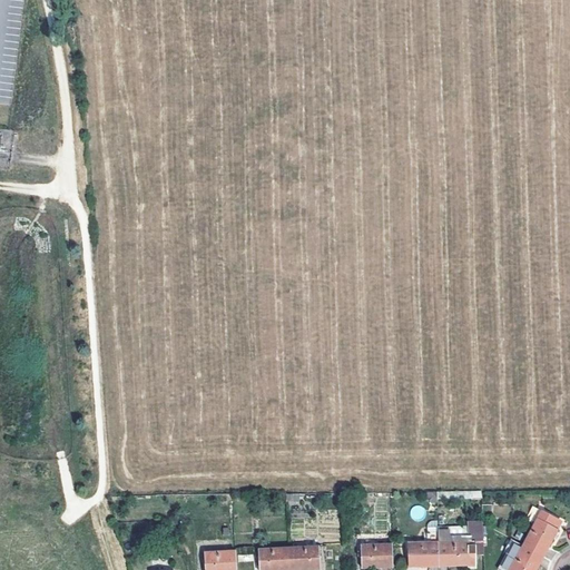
[(544,556),(558,530),(561,522),(534,508),(530,517),(537,520),(523,544),(544,556)]
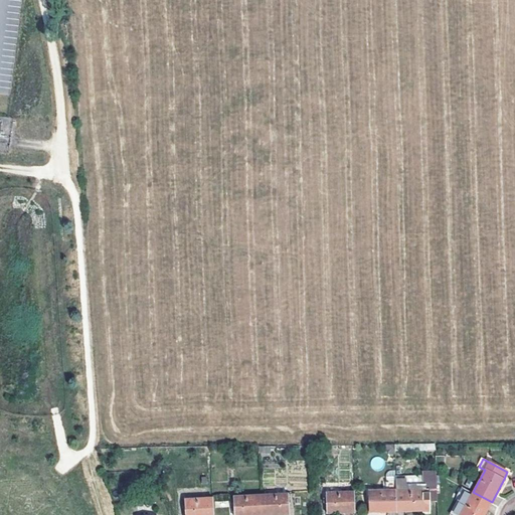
[(395,480),(395,485),(426,484),(425,476),(395,477),(395,480)]
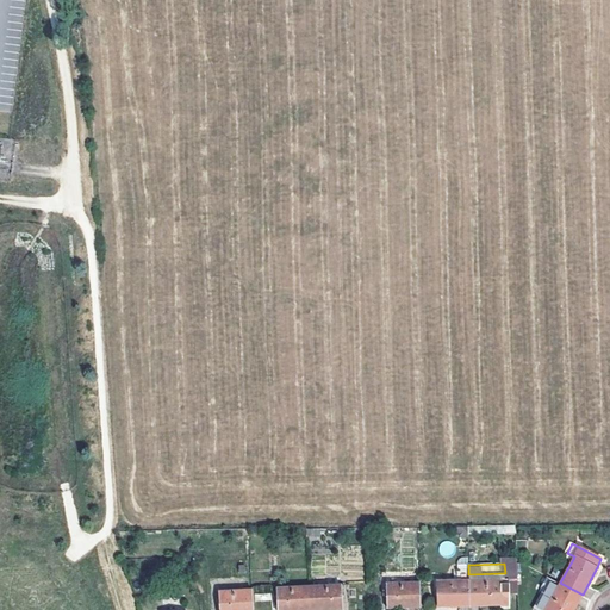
[(468,574),(468,568),(456,568),(456,580),(437,582),(439,607),(470,607),(468,574)]
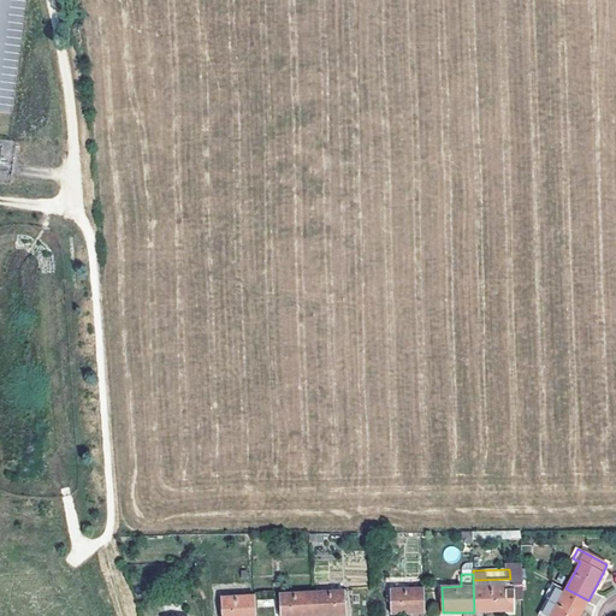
[(507,586),(510,586),(510,579),(473,580),(474,612),(508,611),(507,586)]
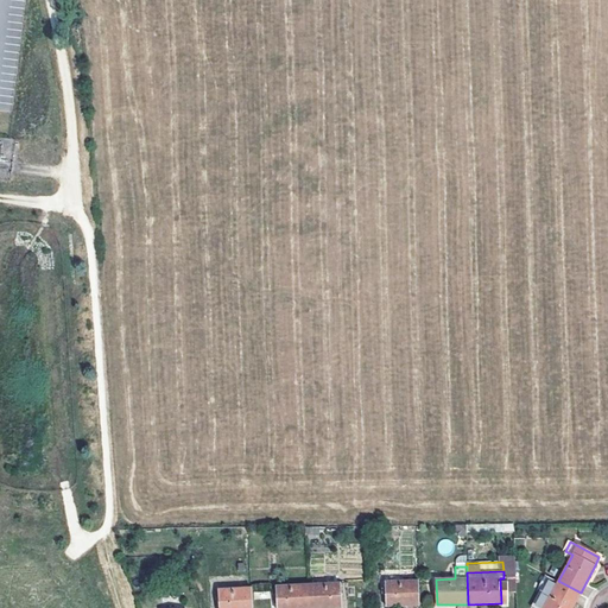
[(571,607),(581,593),(558,581),(548,575),(533,603),(540,607),(571,607)]
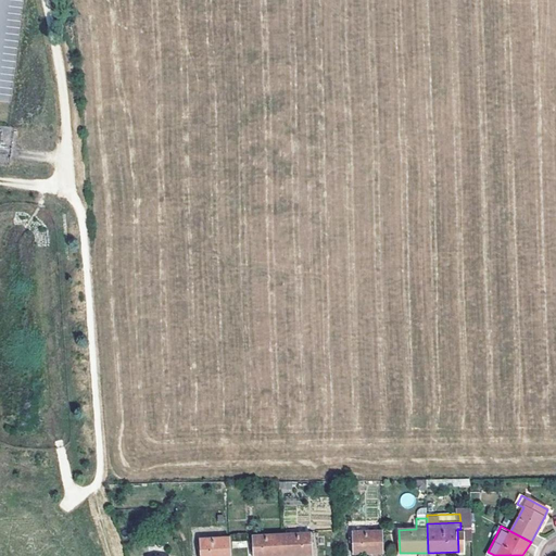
[(471,555),(471,529),(460,529),(457,529),(458,552),(457,555),(471,555)]
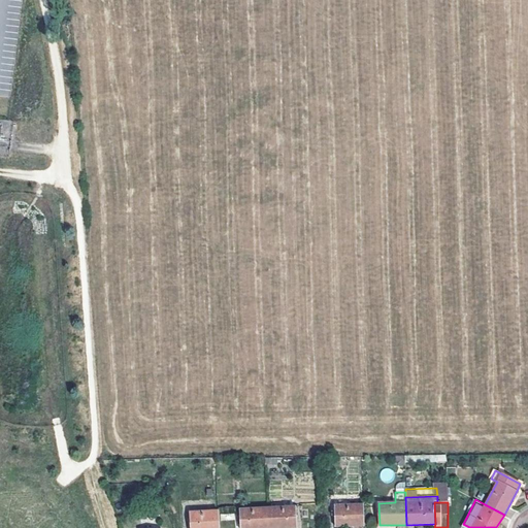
[(364,525),(364,503),(335,503),(335,526),(364,525)]
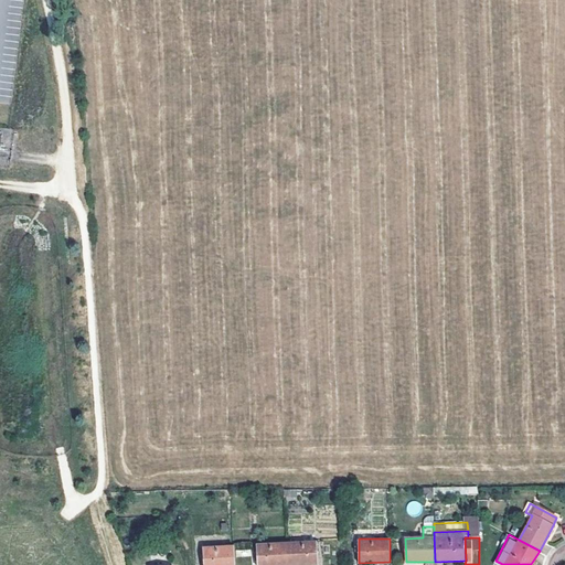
[(287,542),(287,564),(308,564),(317,564),(316,541),(287,542)]
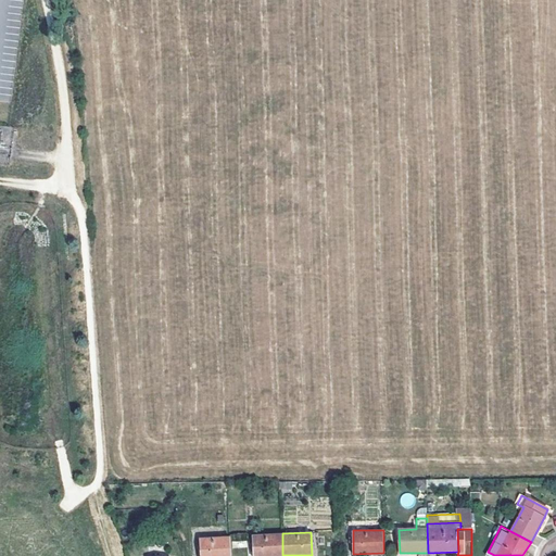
[(282,555),(282,533),(253,535),(254,555),(282,555)]
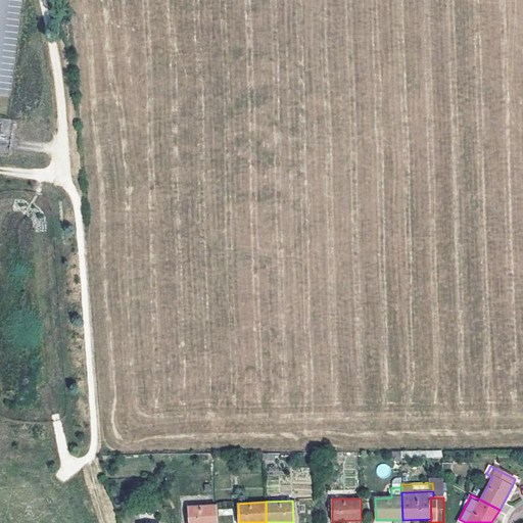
[(217,522),(217,505),(188,507),(189,522),(217,522)]
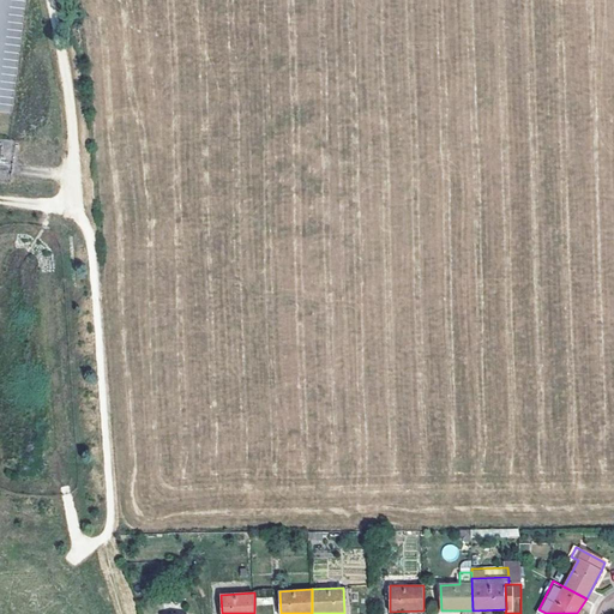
All buildings are outlined.
